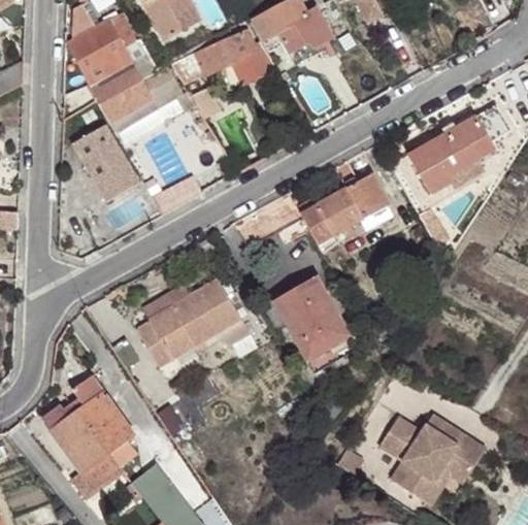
[(0,0),(0,9),(13,3),(12,0),(0,0)]
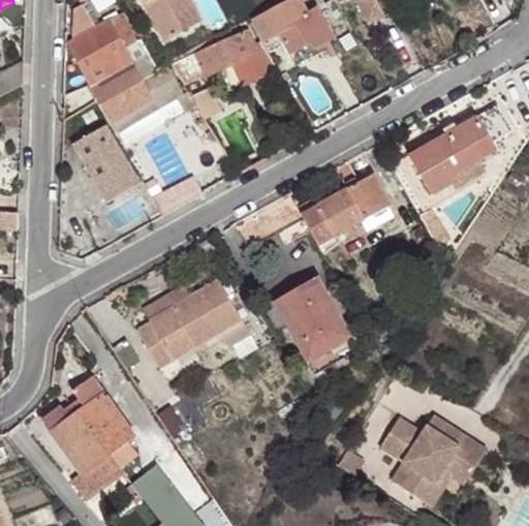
[(92,0),(78,7),(76,35),(117,16),(110,0),(92,0)]
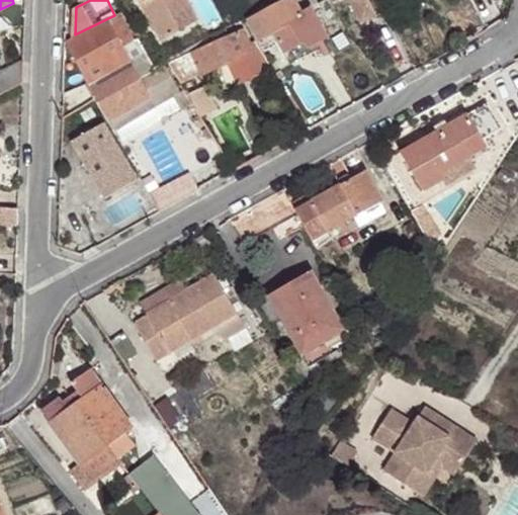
[(132,0),(156,44),(194,23),(181,0),(132,0)]
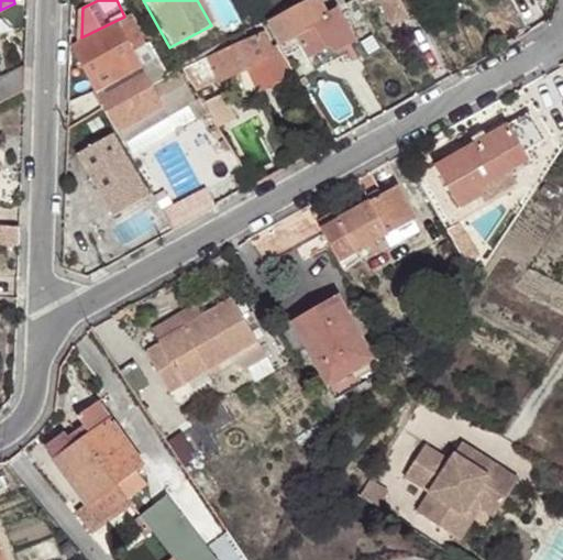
[(324,10),(321,3),(319,0),(301,0),(269,18),(282,40),(296,32),(307,56),(330,45),(333,50),(354,39),(334,3),(324,10)]
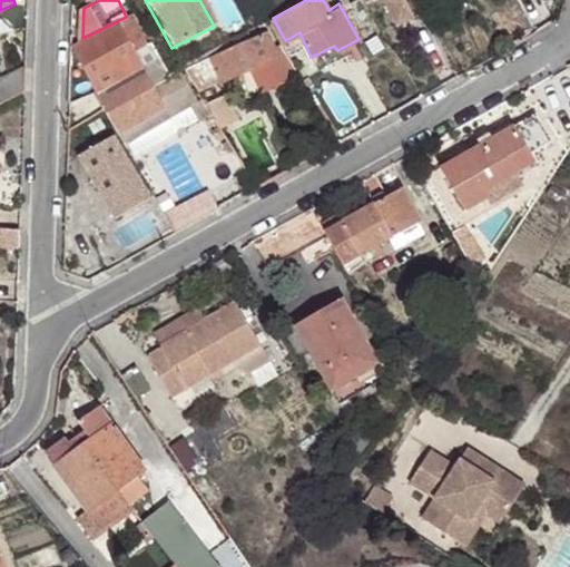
[(364,11),(371,9),(365,0),(353,0),(354,2),(357,0),(359,0),(364,11)]
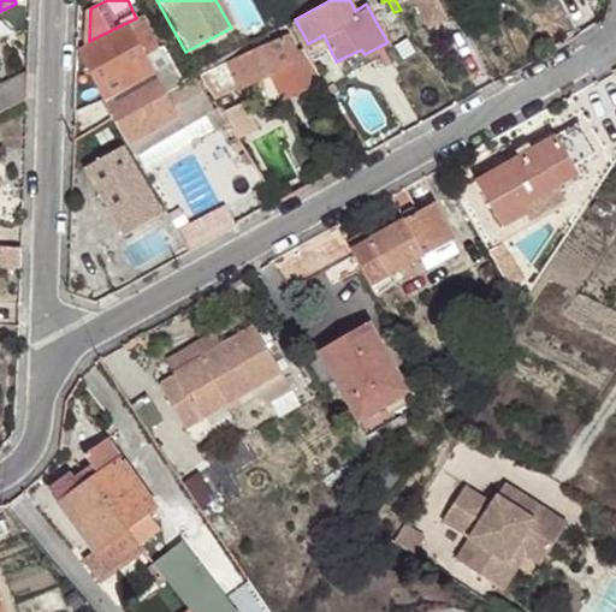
[(395,0),(401,10),(413,4),(425,25),(443,16),(433,0),(395,0)]
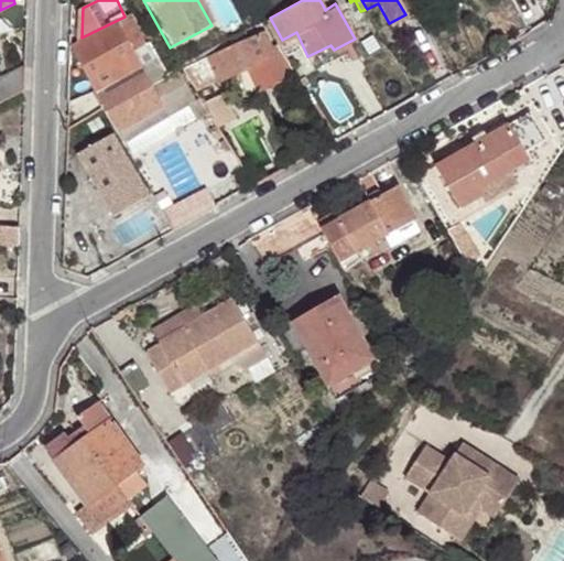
[(125,136),(166,114),(159,96),(150,82),(132,47),(145,41),(129,12),(125,17),(82,38),(74,42),(125,136)]
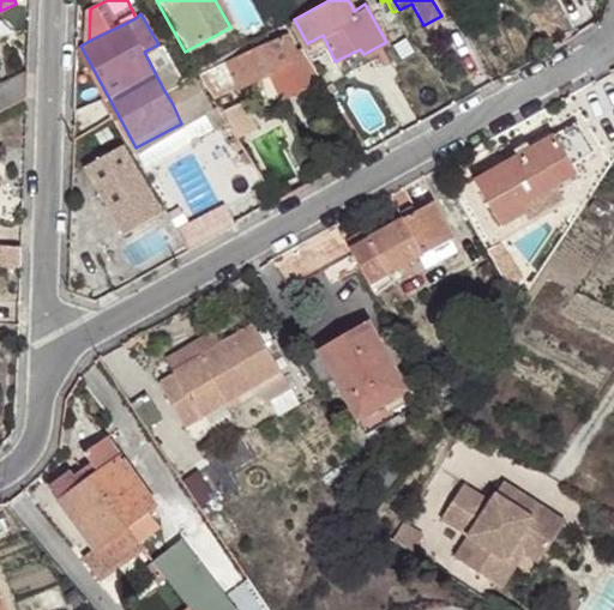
[(300,50),(302,48),(289,29),(282,32),(295,53),(300,50)]
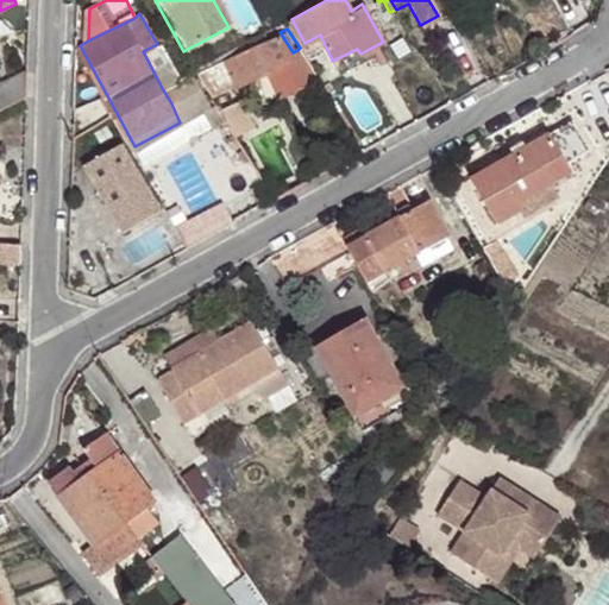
[(288,86),(311,74),(297,50),(293,52),(280,32),(224,58),(234,82),(265,67),(270,75),(278,70),(288,86)]
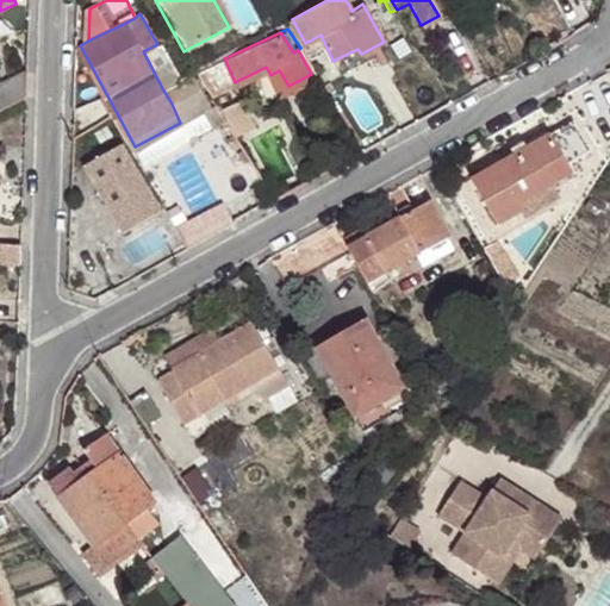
[(311,74),(315,72),(300,48),(298,50),(311,74)]
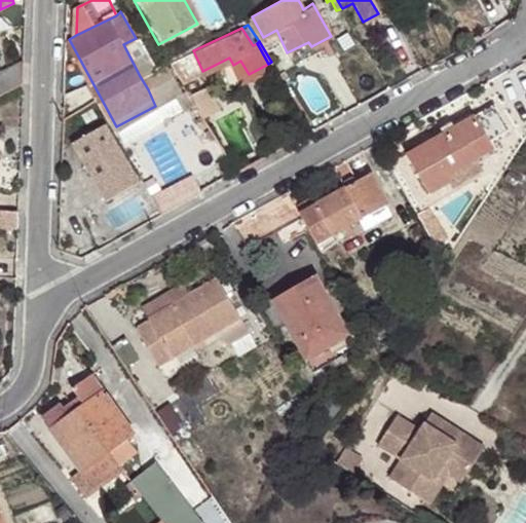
[(202,71),(193,50),(172,61),(184,79),(202,71)]
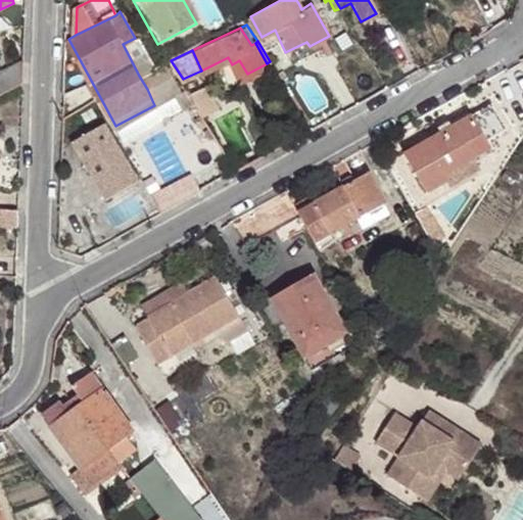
[(239,78),(247,74),(239,60),(232,64),(239,78)]
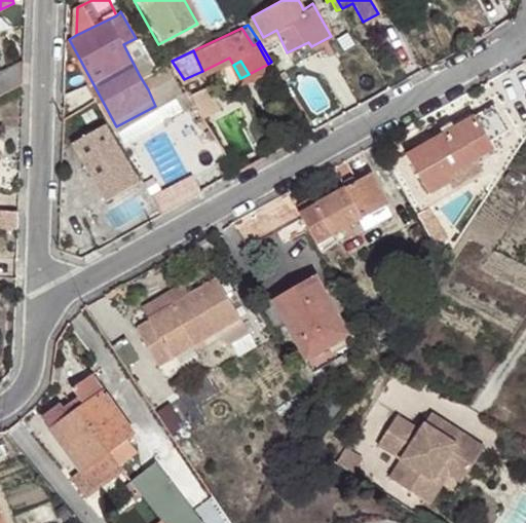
[(148,89),(155,106),(184,94),(167,65),(140,76),(148,89)]
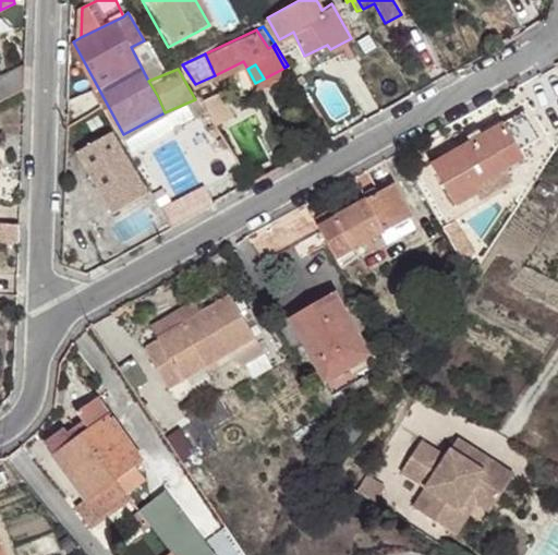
[(201,100),(216,124),(238,115),(226,89),(201,100)]
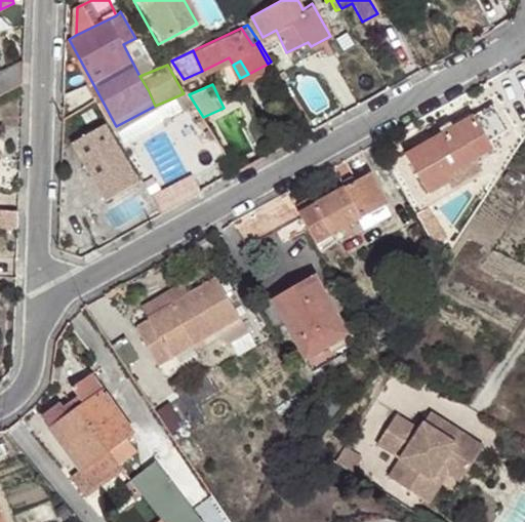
[(408,153),(429,191),(450,178),(447,174),(494,148),(474,116),(408,153)]
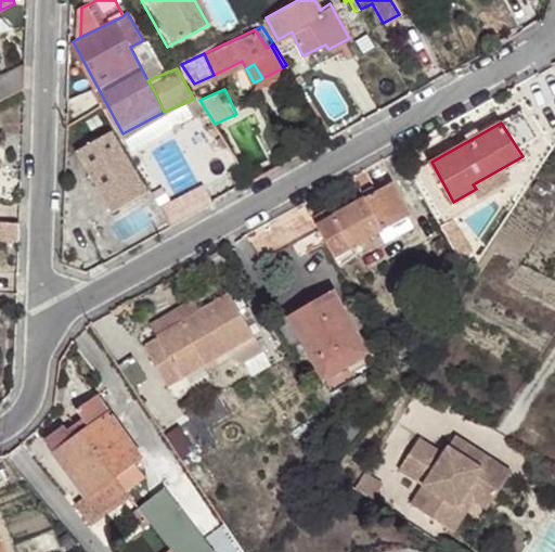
[(111,129),(76,150),(112,212),(145,191),(111,129)]
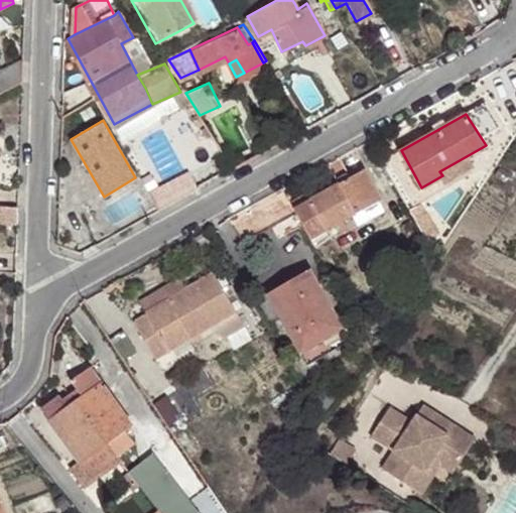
[(366,169),(313,199),(329,229),(381,199),(366,169)]
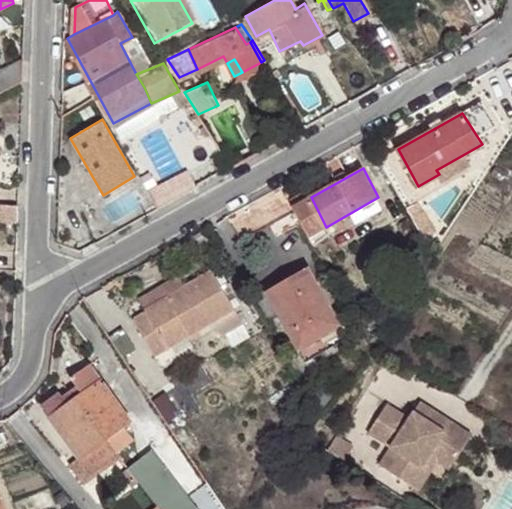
[(157,207),(198,183),(189,169),(159,185),(158,183),(147,189),(157,207)]
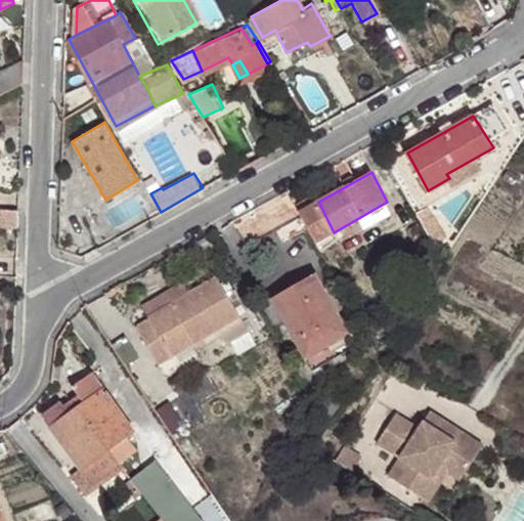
[(299,212),(320,251),(339,242),(334,232),(318,202),(299,212)]
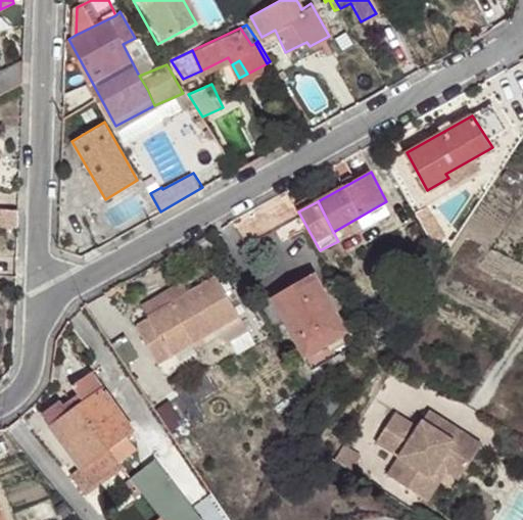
[(184,289),(143,312),(146,316),(133,322),(153,361),(236,314),(211,274),(184,289)]
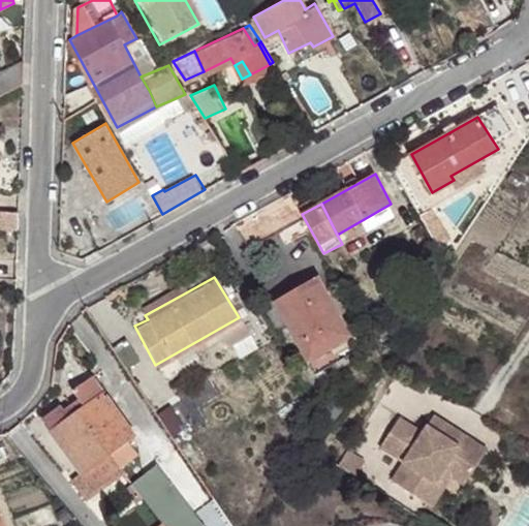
[(312,361),(349,339),(315,278),(278,300),(312,361)]
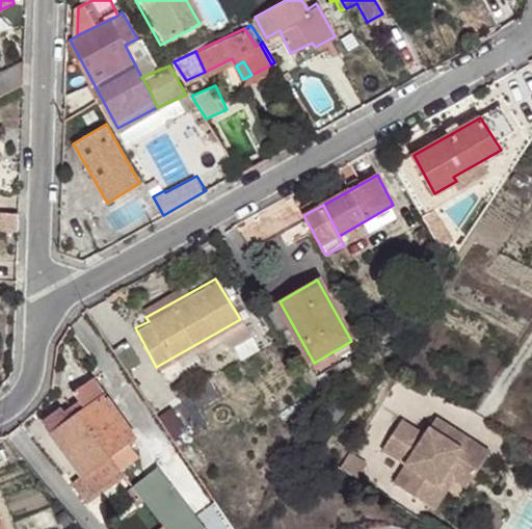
[(141,310),(145,317),(187,294),(182,286),(141,310)]
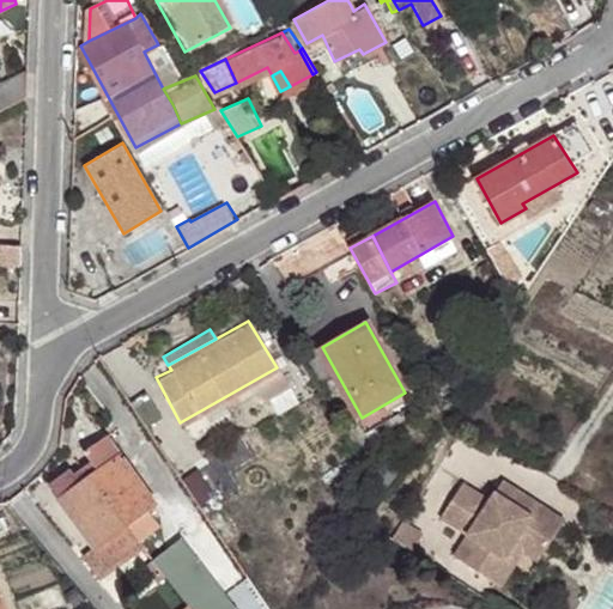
[(417,387),(405,393),(362,418),(358,421),(366,438),(424,401),(417,387)]
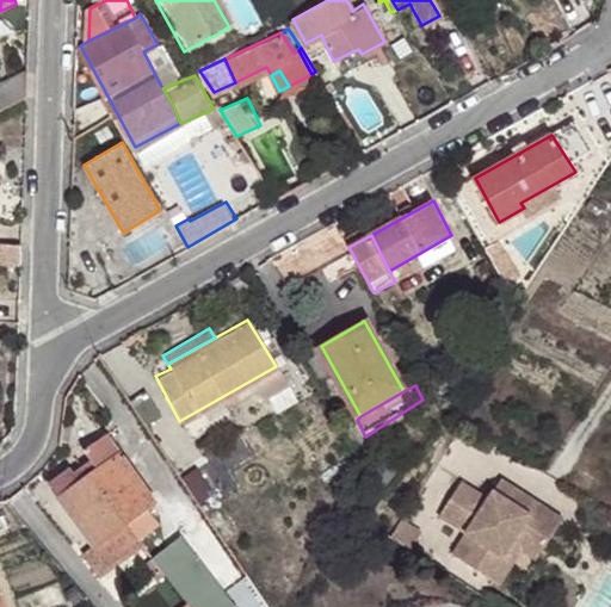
[(90,474),(117,453),(103,433),(74,453),(82,465),(90,474)]
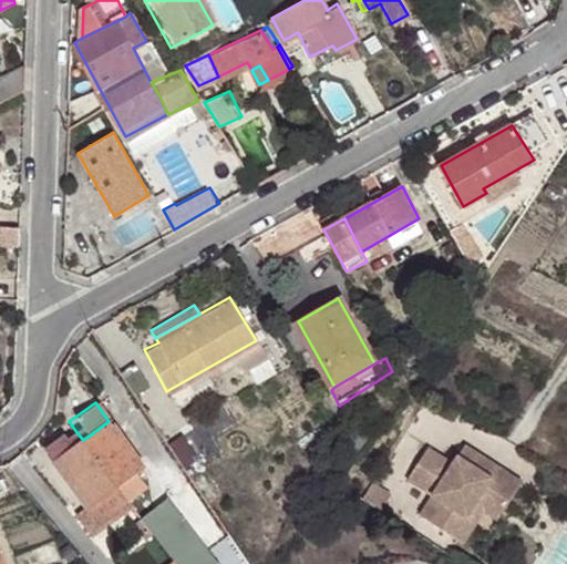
[(116,484),(135,471),(142,467),(109,421),(83,440),(116,484)]
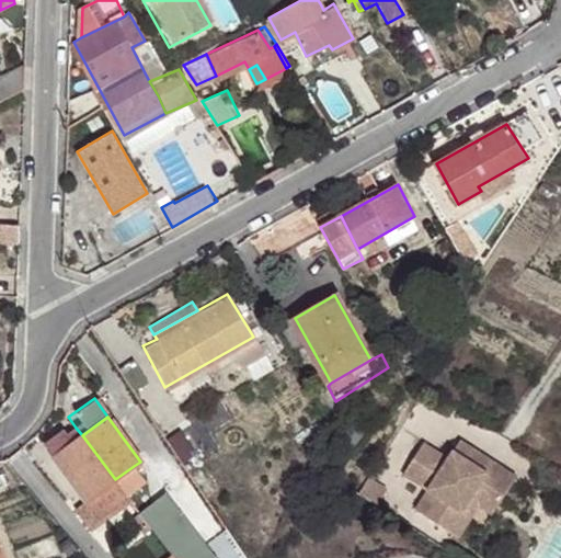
[(52,456),(82,435),(76,428),(64,436),(60,432),(43,445),(52,456)]
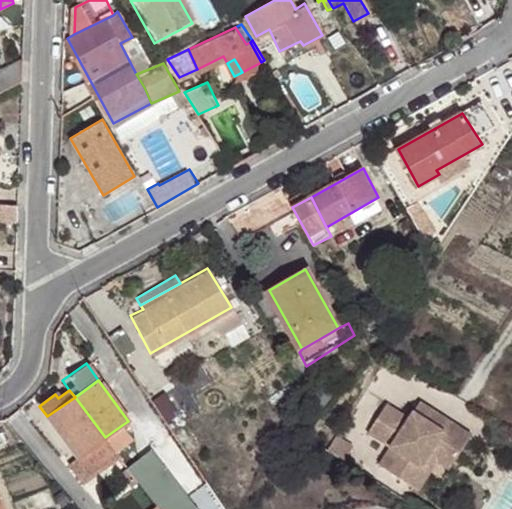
[(115,451),(105,437),(75,397),(47,416),(78,458),(69,465),(83,484),(110,463),(106,457),(115,451)]
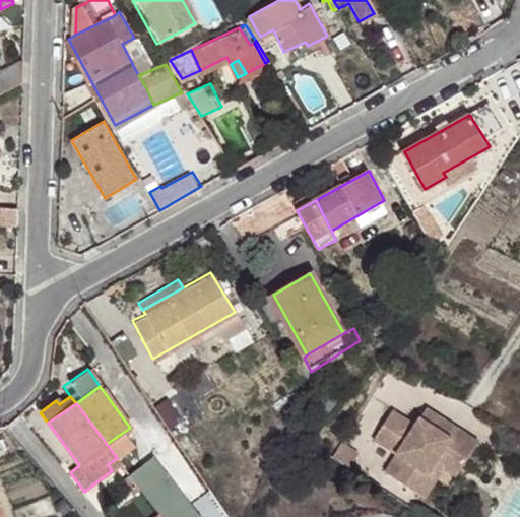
[(428,405),(416,421),(393,406),(374,439),(395,452),(385,468),(426,496),(444,468),(457,476),(479,437),(428,405)]
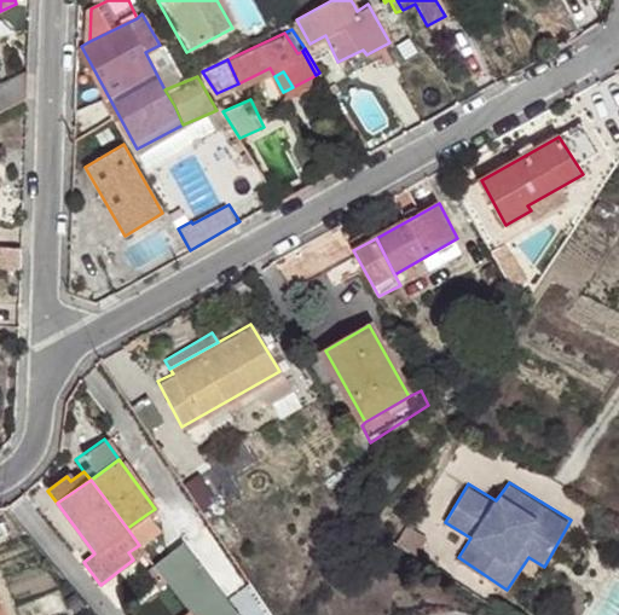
[(158,531),(148,514),(127,528),(139,545),(158,531)]
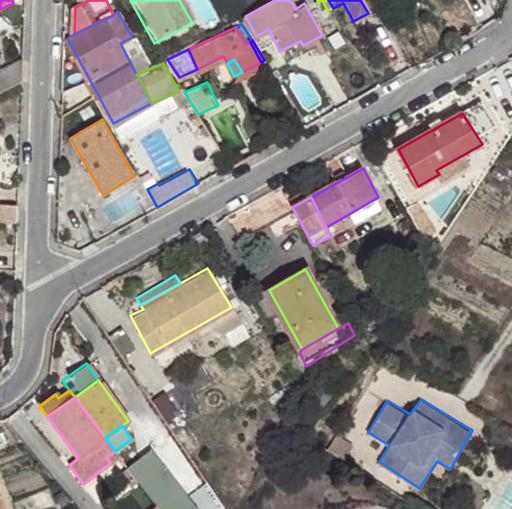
[(128,466),(158,503),(150,508),(200,508),(189,493),(204,479),(185,451),(167,465),(152,447),(128,466)]
